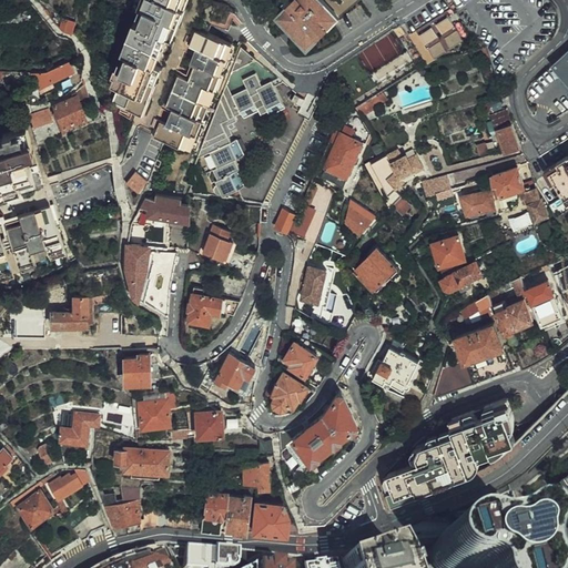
[(214,19),(221,3),(215,1),(212,0),(144,0),(141,8),(144,10),(139,23),(137,23),(124,54),(129,57),(127,63),(122,61),(120,68),(117,67),(113,75),(117,77),(113,84),(118,85),(113,100),(125,105),(122,112),(124,113),(121,121),(135,127),(151,132),(190,146),(196,150),(239,46),(209,33),(214,19)]
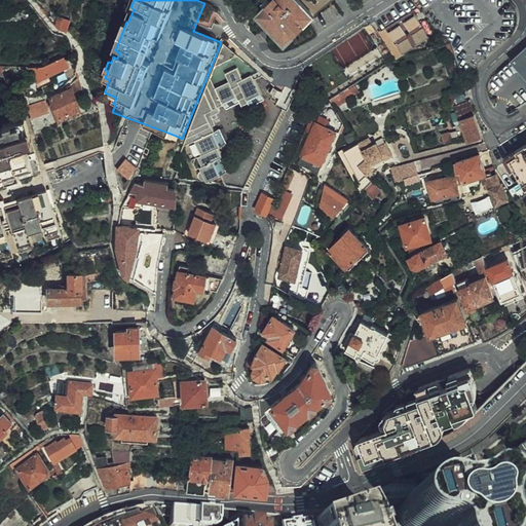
[(272,0),(270,2),(264,9),(255,17),(285,47),(315,16),(335,0),(272,0)]
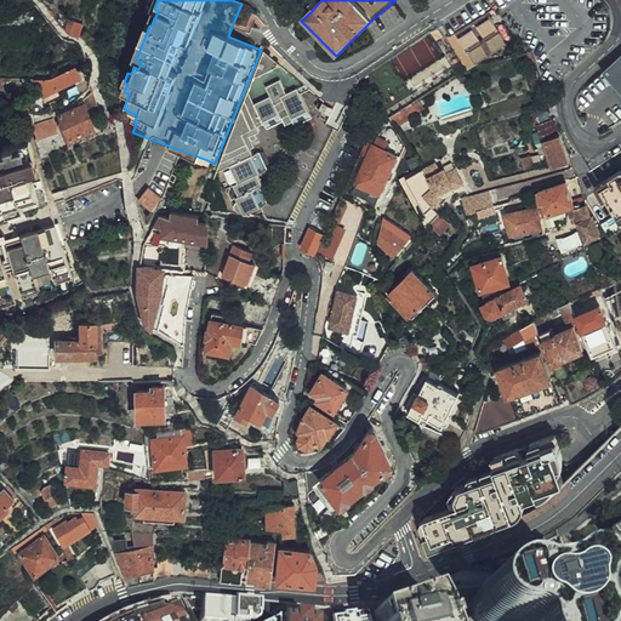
[(314,0),(308,7),(312,11),(319,3),(315,0),(314,0)]
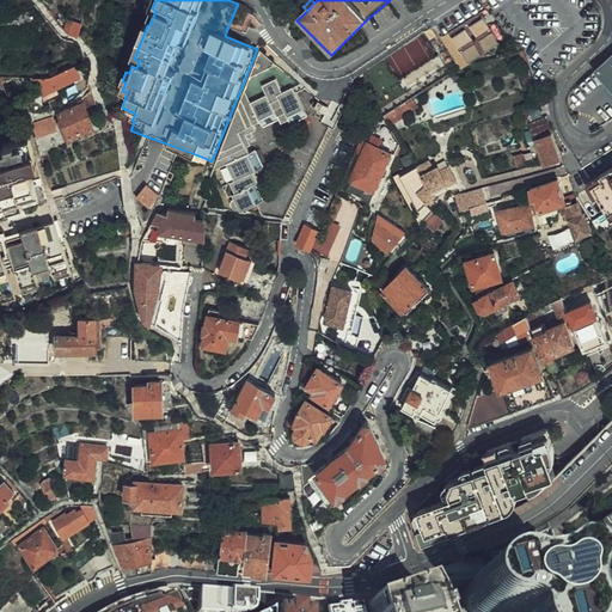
[(469,62),(499,43),(479,13),(487,10),(481,0),(475,0),(424,32),(430,42),(440,36),(442,35),(442,36),(448,32),(469,62)]
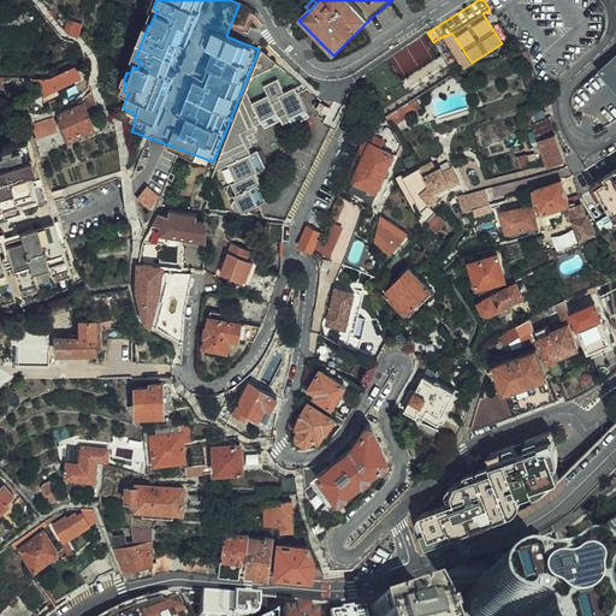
[(254,10),(240,4),(232,21),(247,27),(254,10)]
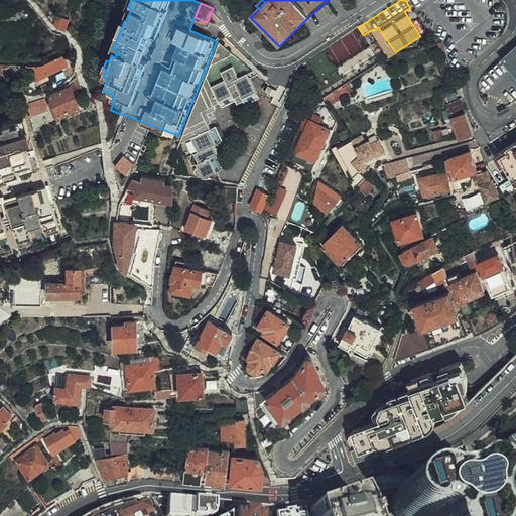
[(28,16),(27,10),(0,14),(0,20),(0,21),(28,16)]
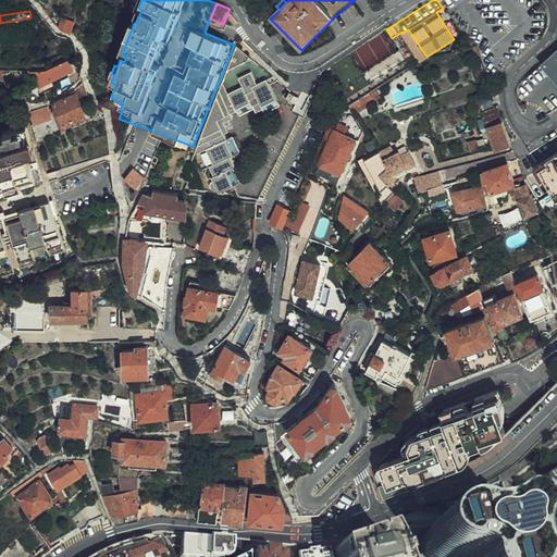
[(74,34),(73,32),(76,21),(69,19),(66,31),(74,34)]
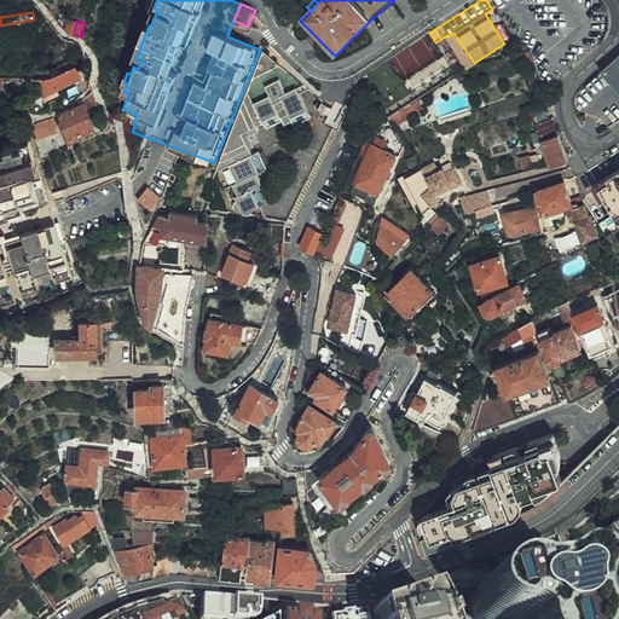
[(447,35),(445,36),(464,68),(468,65),(474,63),(453,33),(447,36),(447,35)]
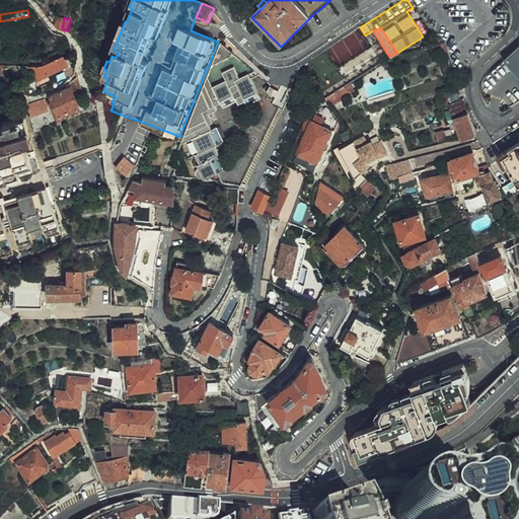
[(256,71),(249,66),(222,43),(204,87),(186,132),(178,150),(189,177),(222,182),(218,172),(223,170),(216,156),(219,155),(215,146),(222,143),(216,129),(211,132),(208,126),(212,124),(211,120),(214,119),(212,114),(217,110),(215,106),(221,103),(224,108),(238,102),(240,106),(247,103),(248,105),(264,99),(251,74),(256,71)]
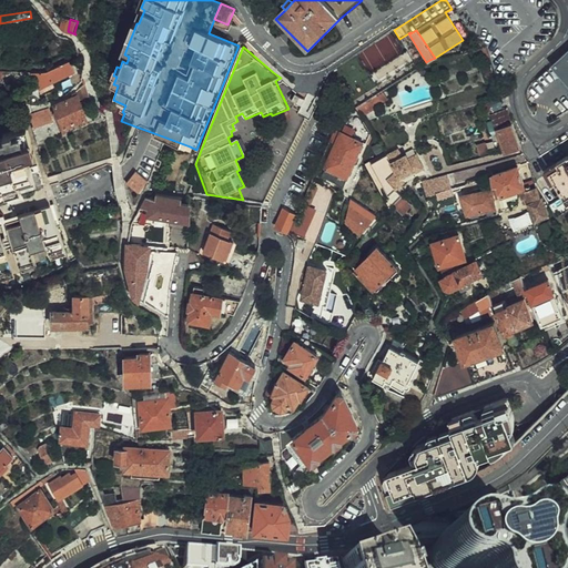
[(567,49),(553,63),(567,80),(567,49)]
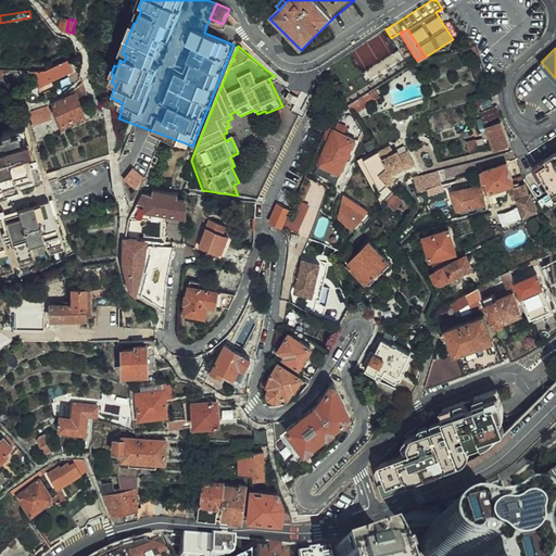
[(73,68),(68,59),(47,70),(22,70),(28,81),(38,81),(40,85),(73,68)]
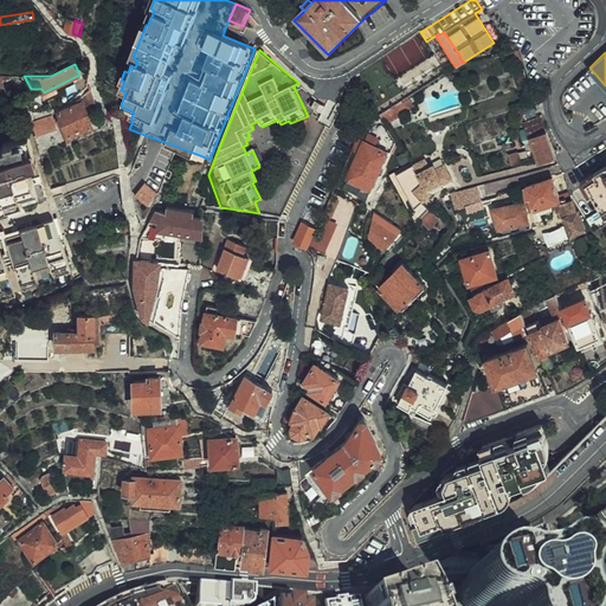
[(520,90),(530,86),(526,72),(516,75),(520,90)]
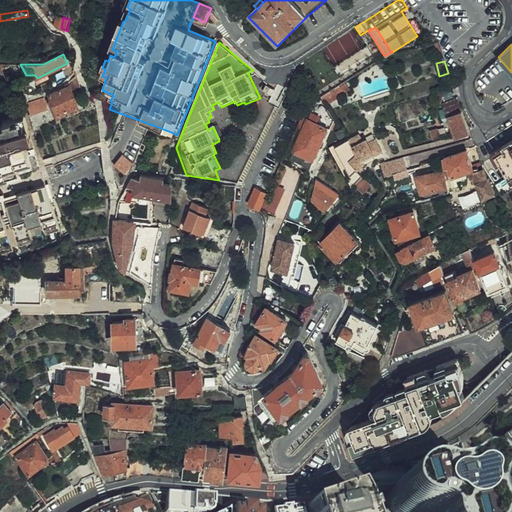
[(281,72),(274,86),(270,93),(226,181),(239,184),(296,71),(290,67),(287,69),(283,71),(281,72)]
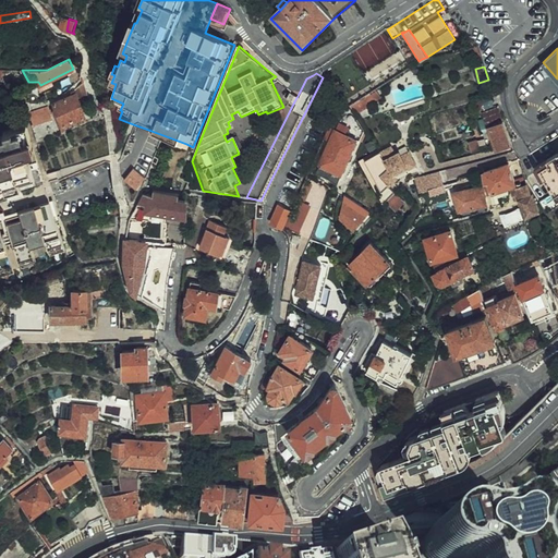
[(86,113),(79,97),(88,93),(84,81),(75,89),(76,92),(53,101),(57,107),(53,108),(61,124),(86,113)]
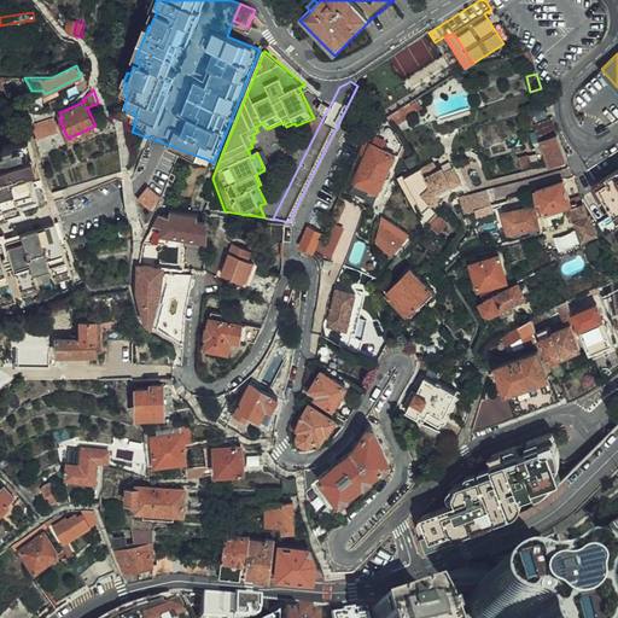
[(423,110),(415,100),(388,118),(395,128),(423,110)]
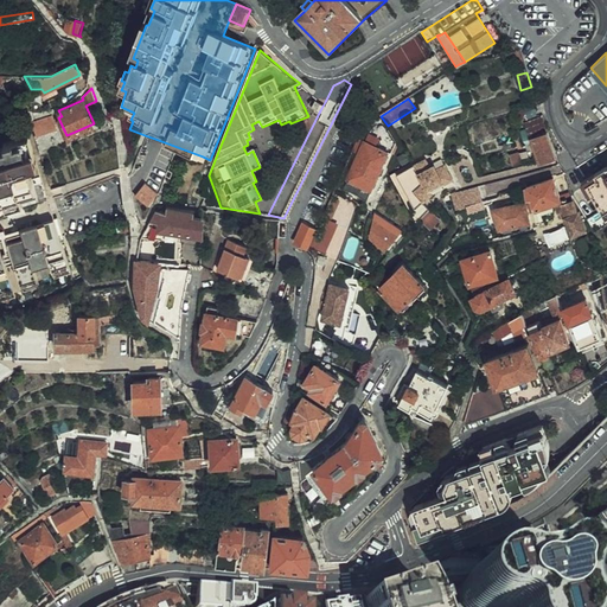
[(37,134),(58,129),(53,114),(33,119),(37,134)]
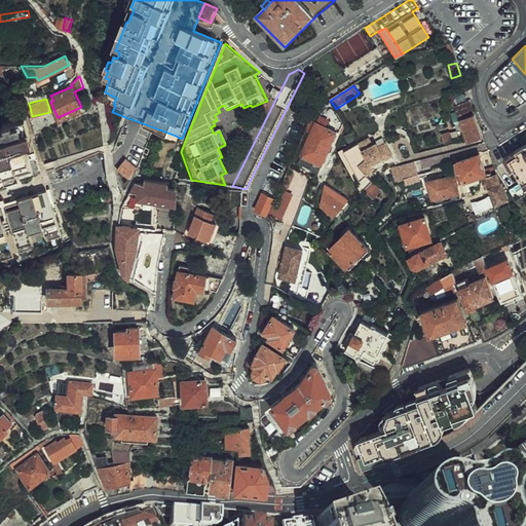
[(460,118),(476,113),(471,101),(456,106),(459,113),(460,118)]
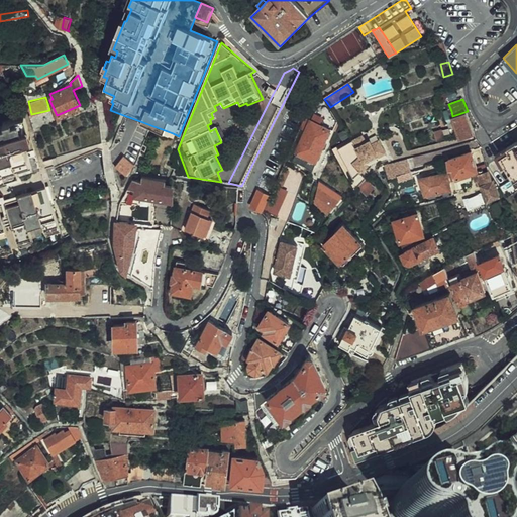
[(448,104),(442,106),(444,113),(451,111),(448,104)]
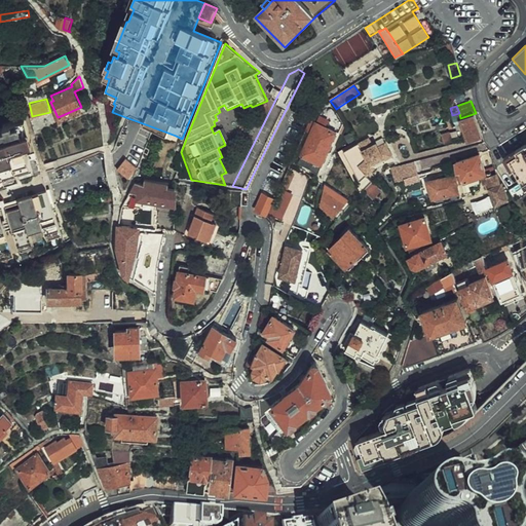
[(299,161),(320,171),(336,132),(340,122),(335,112),(327,127),(315,122),(309,136),(307,139),(308,139),(299,161)]
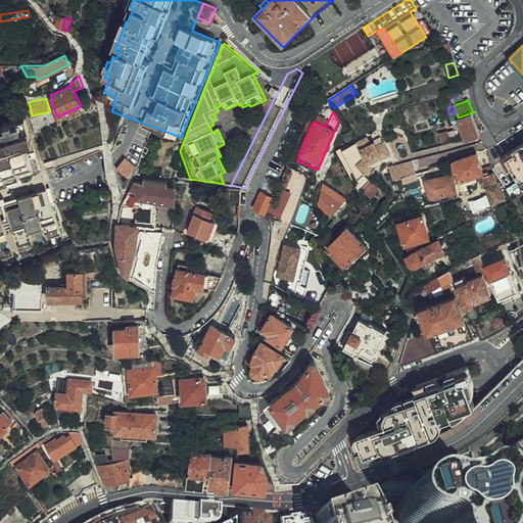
[(461,121),(467,138),(480,133),(473,112),(458,117),(457,112),(449,114),(453,124),(461,121)]
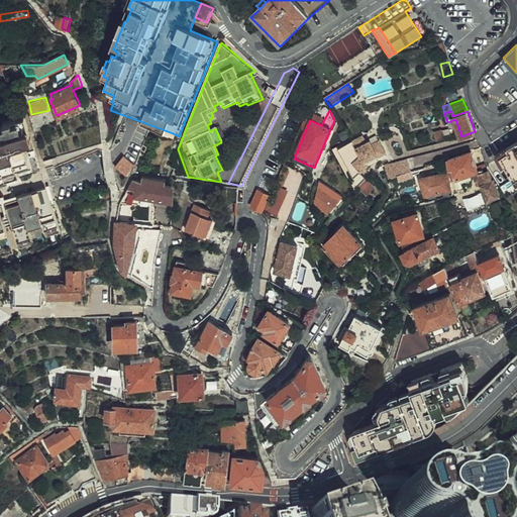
[(0,253),(12,250),(5,226),(12,224),(18,246),(33,242),(28,228),(42,224),(46,236),(62,232),(53,205),(54,205),(47,183),(26,115),(4,122),(5,124),(0,125),(0,130),(1,134),(0,134),(0,253)]
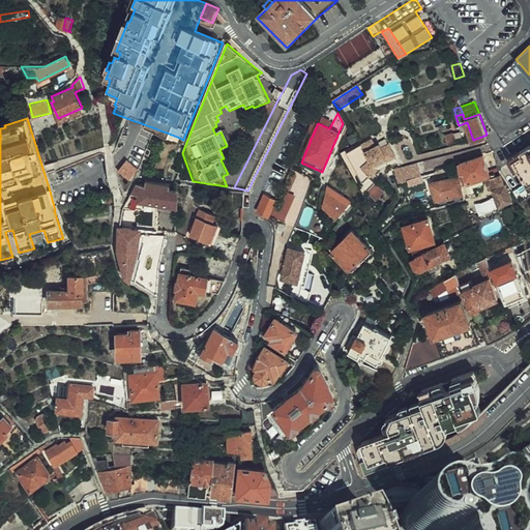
[(445,136),(448,146),(458,144),(453,134),(445,136)]
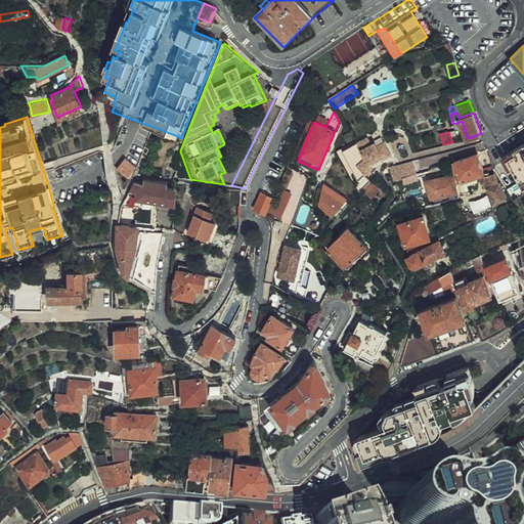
[(374,147),(368,137),(343,150),(358,179),(362,176),(368,171),(374,167),(372,164),(391,155),(385,141),(374,147)]
